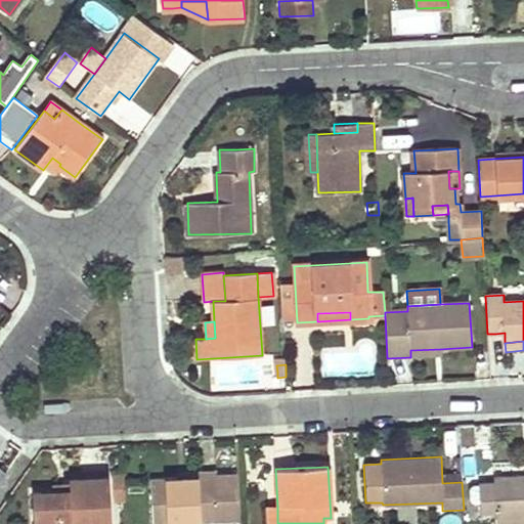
[(239,498),(238,487),(238,476),(217,476),(217,471),(175,473),(175,479),(151,480),(154,523),(159,523),(220,521),(219,509),(219,498),(239,498)]
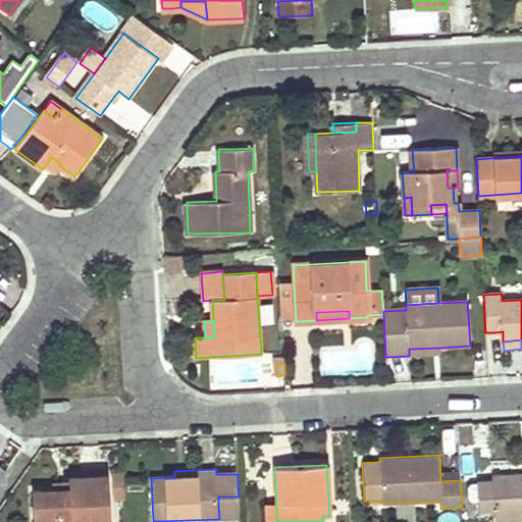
[(34,490),(36,514),(35,521),(111,521),(109,474),(71,476),(71,483),(71,489),(53,489),(34,490)]
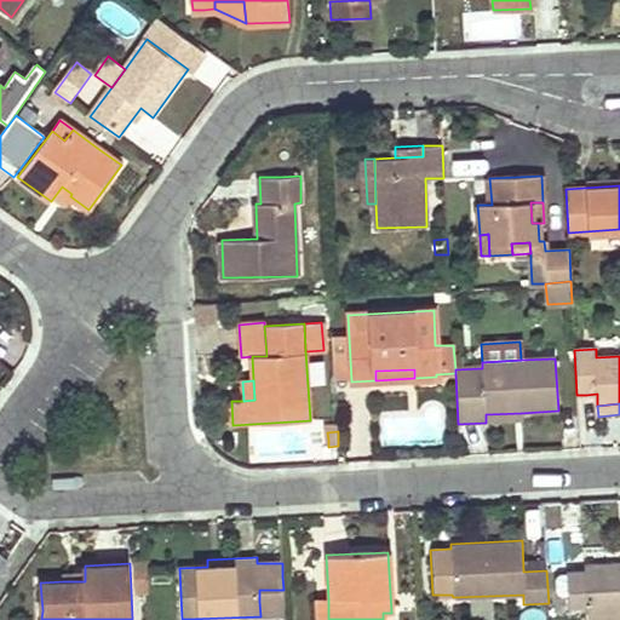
[(569,610),(578,609),(586,609),(586,615),(619,613),(619,563),(585,567),(585,573),(567,573),(569,610)]
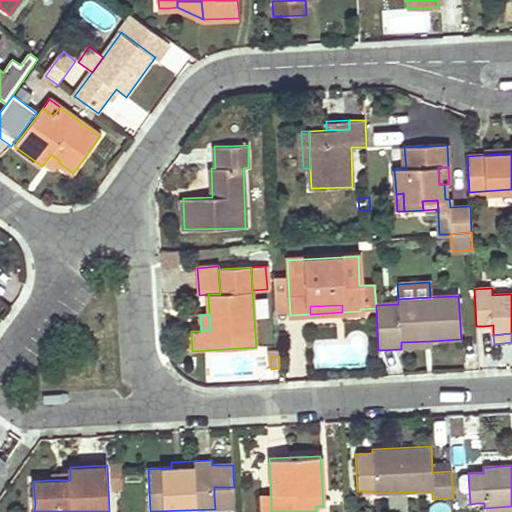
[(123,490),(122,466),(112,466),(113,490),(123,490)]
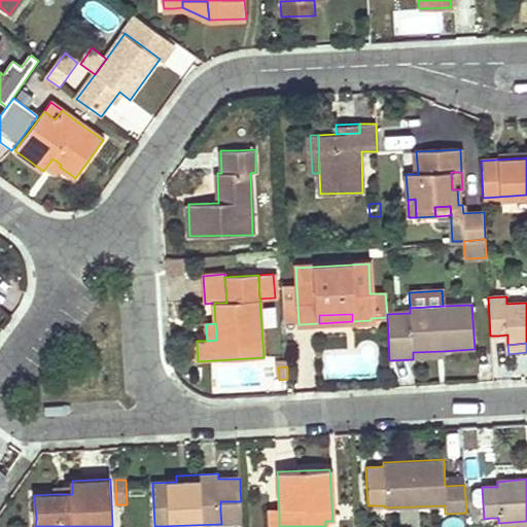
[(241,501),(220,501),(220,512),(241,511),(241,501)]
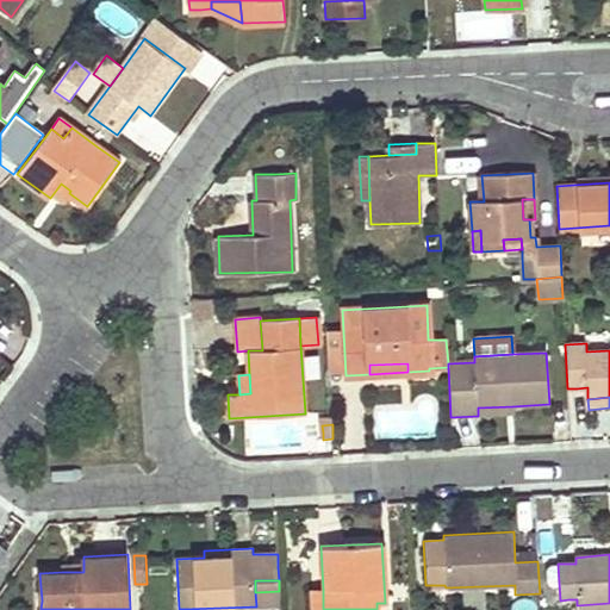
[(312,591),(312,609),(323,609),(323,590),(312,591)]
